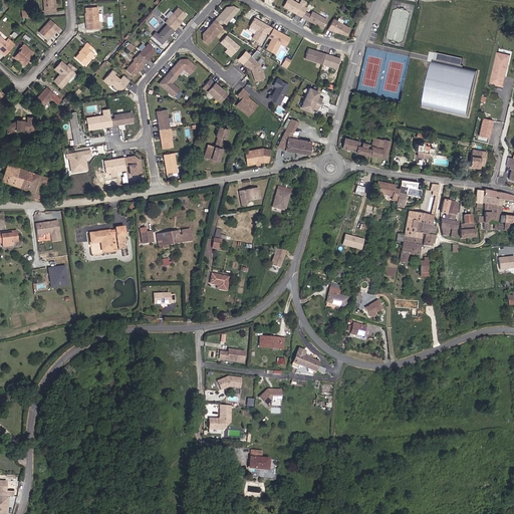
[(54,4),(53,0),(43,0),(44,12),(51,11),(51,5),(54,4)]
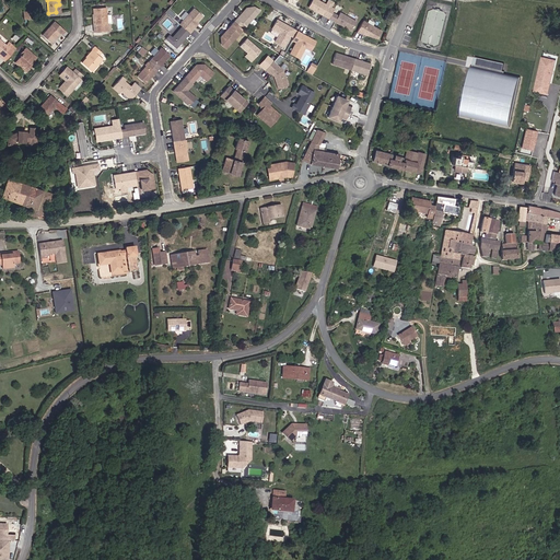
[(327,6),(316,0),(312,0),(307,8),(314,11),(316,10),(317,11),(318,13),(323,15),(327,6)]
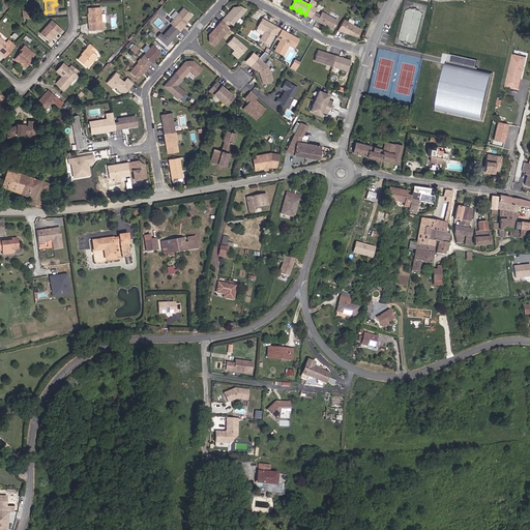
[(232,26),(246,9),(240,6),(235,7),(228,16),(227,15),(224,19),(229,23),(232,26)]
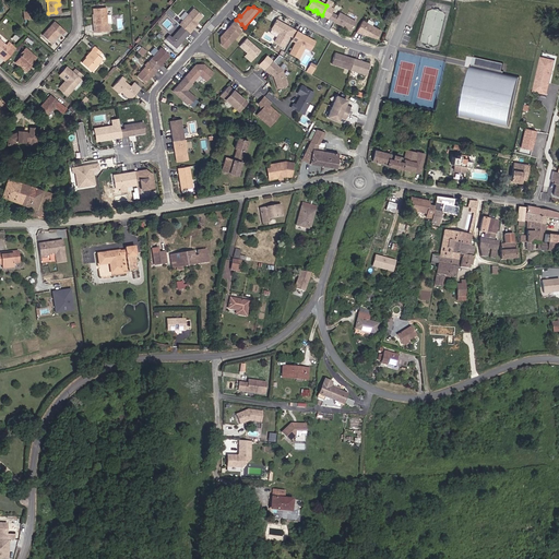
[(111,23),(110,14),(106,15),(106,8),(92,9),(93,15),(92,15),(93,33),(107,32),(107,24),(110,24),(111,23)]
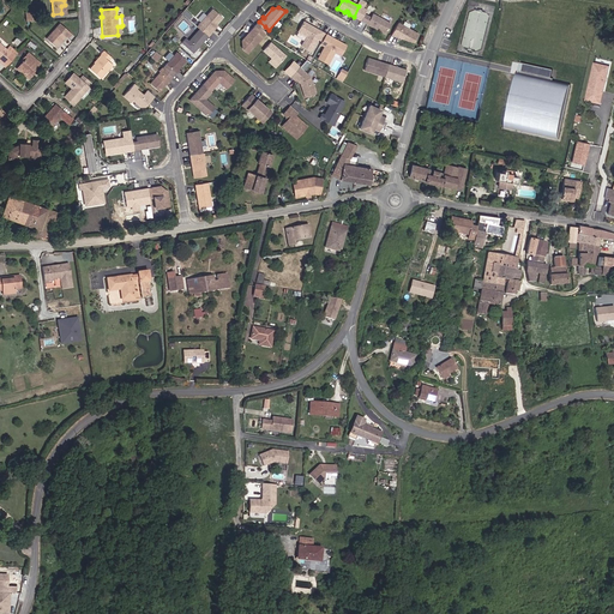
[(215,25),(222,18),(212,10),(197,28),(199,29),(208,36),(212,31),(211,30),(215,25)]
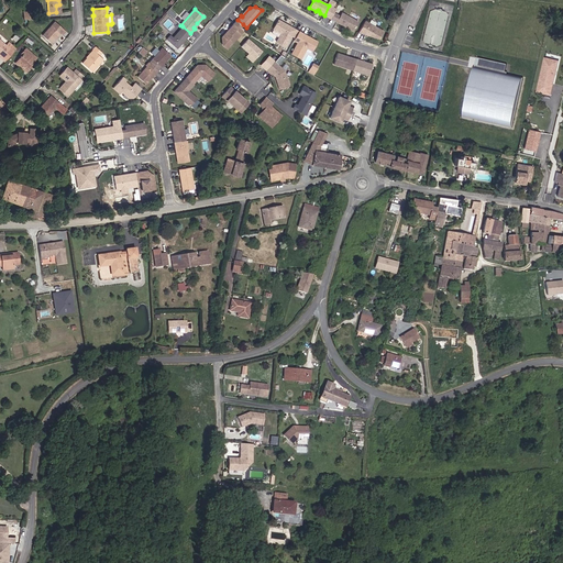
[(340,17),(333,13),(330,19),(337,22),(340,17)]
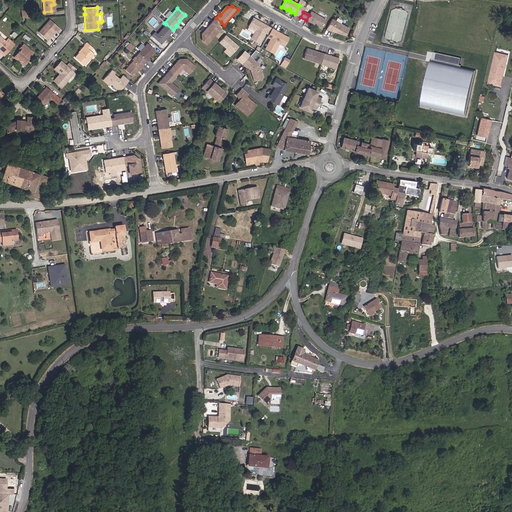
[(325,20),(310,12),(309,15),(306,20),(321,28),(325,20)]
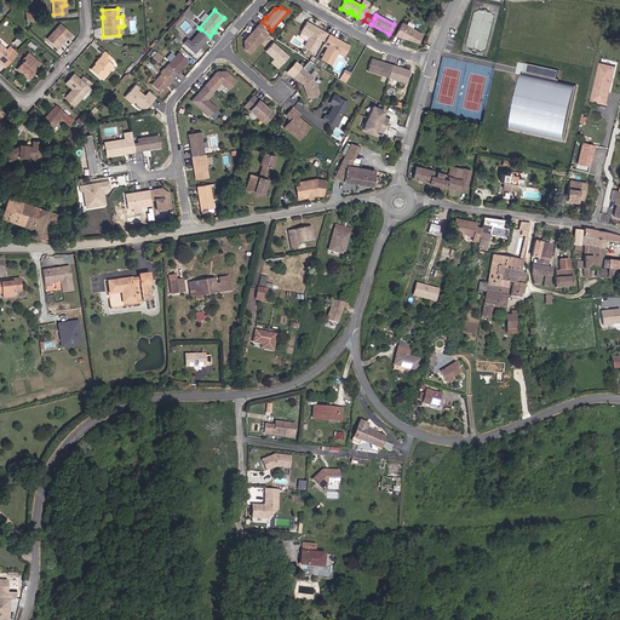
[(325,41),(328,35),(325,33),(323,34),(316,29),(315,27),(305,22),(300,32),(309,36),(304,46),(314,52),(321,40),(325,41)]
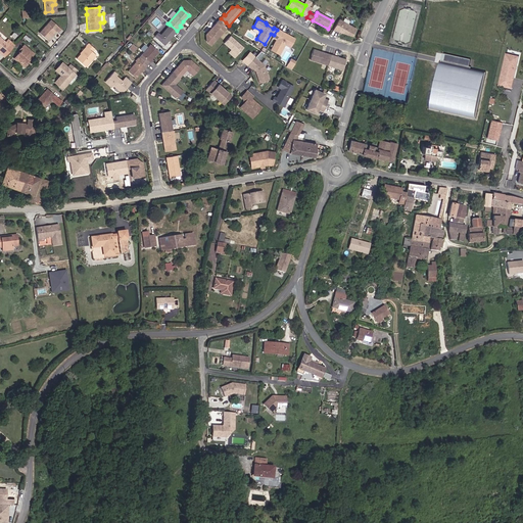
[(355,30),(338,19),(332,31),(337,32),(338,30),(346,35),(352,36),(355,30)]
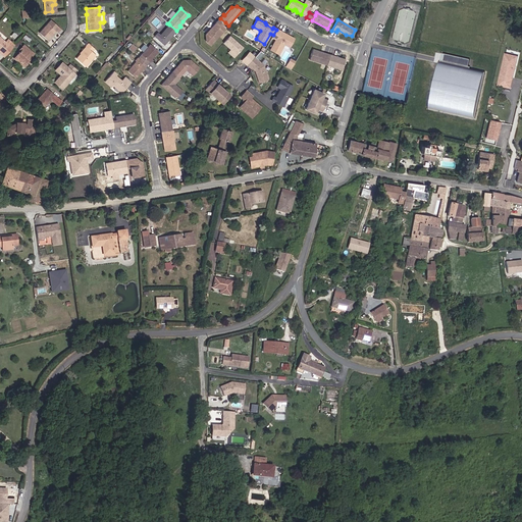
[(60,30),(51,20),(39,33),(47,40),(56,31),(57,33),(60,30)]
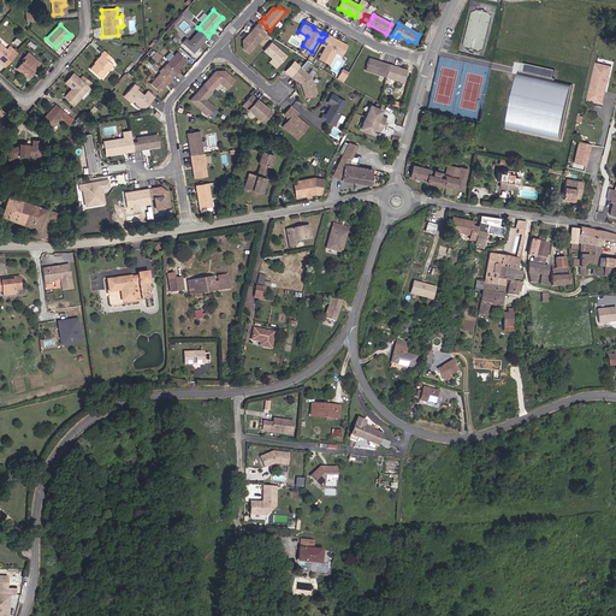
[(253,49),(267,34),(262,29),(258,24),(242,41),(253,49)]
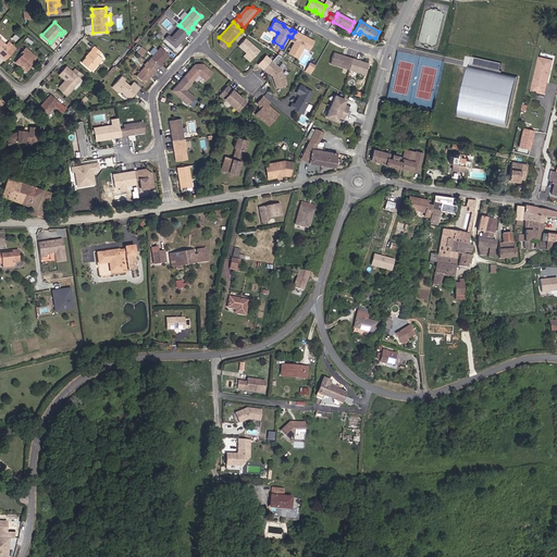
[(175,48),(188,33),(181,26),(171,38),(168,35),(164,39),(175,48)]
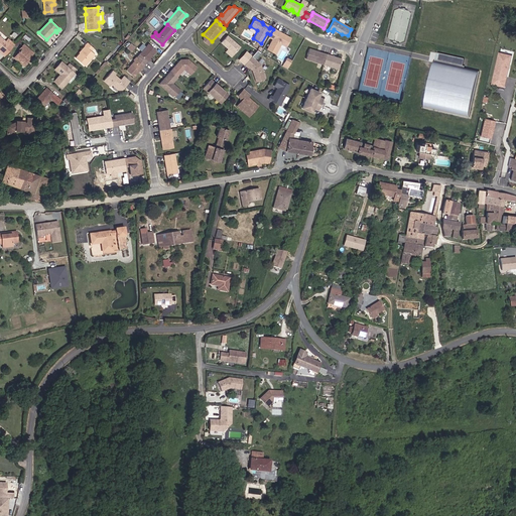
[(285,46),(290,38),(273,29),(270,34),(269,36),(272,38),(266,49),(275,54),(280,43),(285,46)]
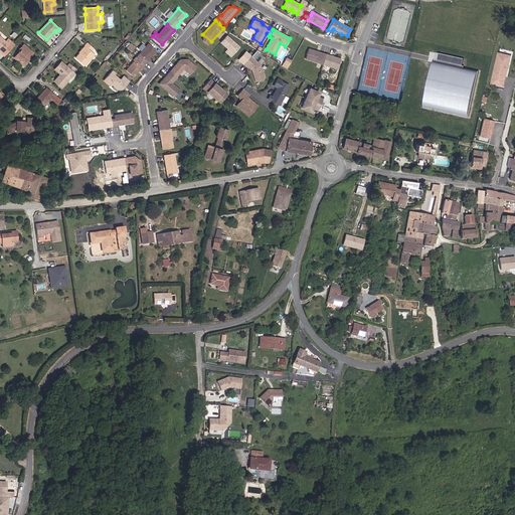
[(211,41),(202,34),(203,42),(207,45),(211,41)]
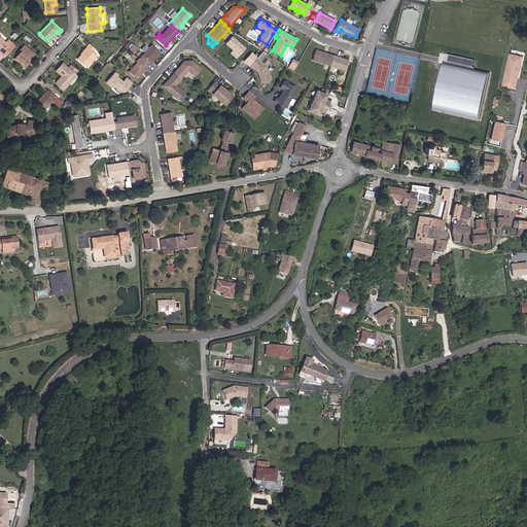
[(245,48),(232,36),(225,43),(239,55),(245,48)]
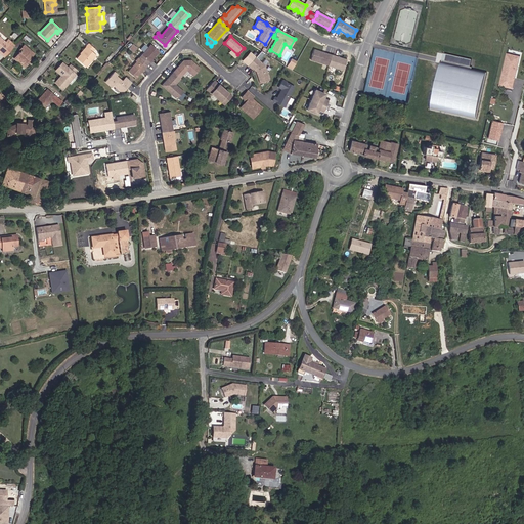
[(5,42),(0,37),(0,53),(4,57),(12,48),(5,42)]
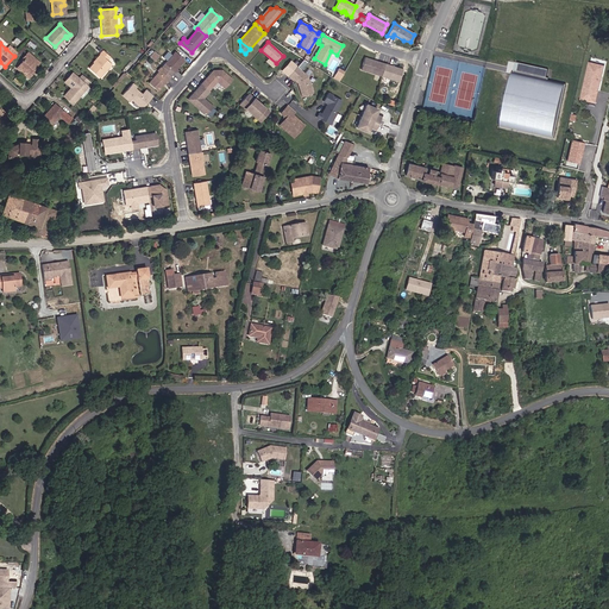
[(18,52),(10,45),(6,49),(14,56),(18,52)]
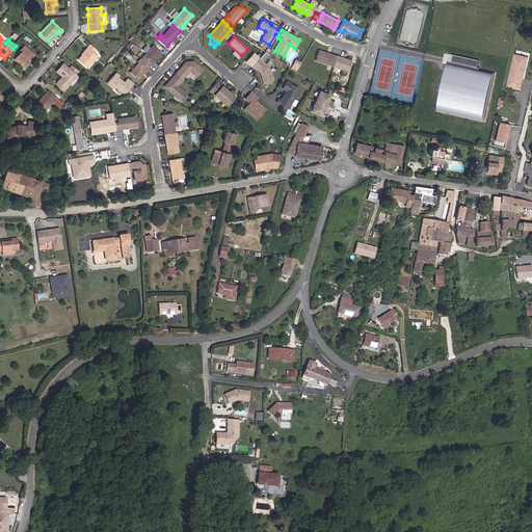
[(96,49),(89,44),(87,47),(87,48),(89,49),(82,57),(81,56),(78,60),(87,68),(98,56),(94,52),(96,49)]
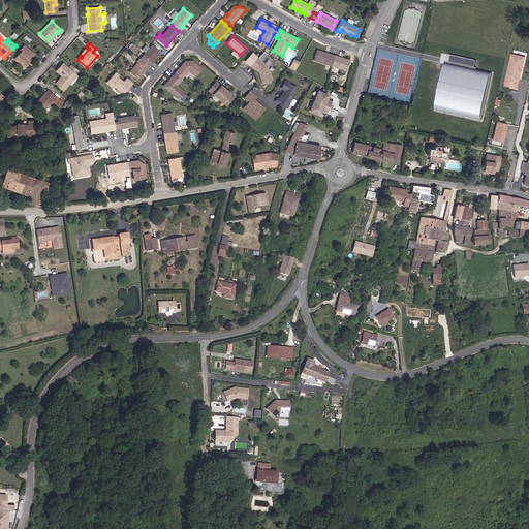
[(160,52),(152,44),(143,56),(151,63),(160,52)]
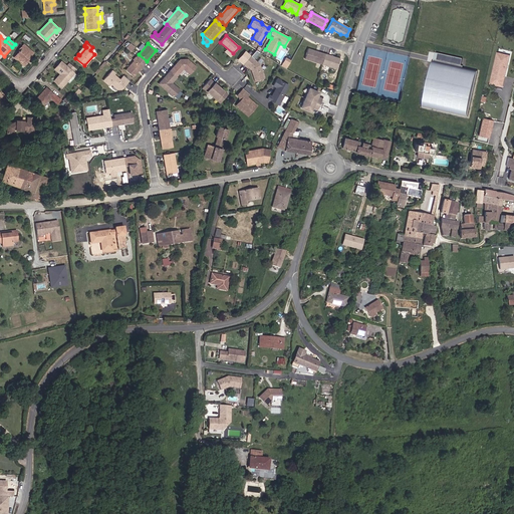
[(79,55),(86,47),(84,46),(77,53),(78,54),(79,55)]
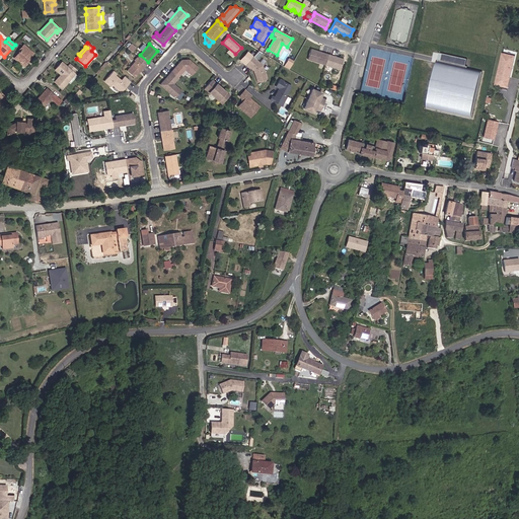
[(27,60),(33,54),(26,48),(24,51),(21,49),(20,52),(17,55),(14,58),(24,67),(27,63),(25,62),(27,60)]
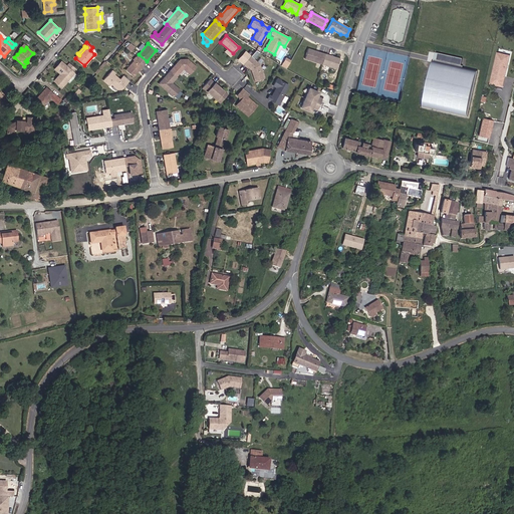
[(321,64),(324,54),(318,52),(317,52),(315,52),(315,51),(307,48),(304,59),(321,64)]
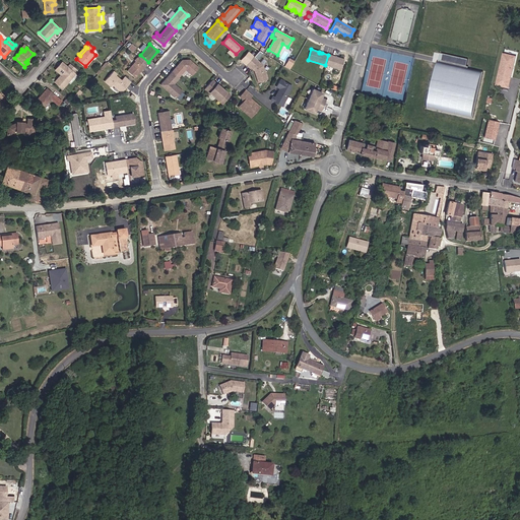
[(475,117),(482,70),(472,68),(473,59),(437,53),(428,109),(475,117)]
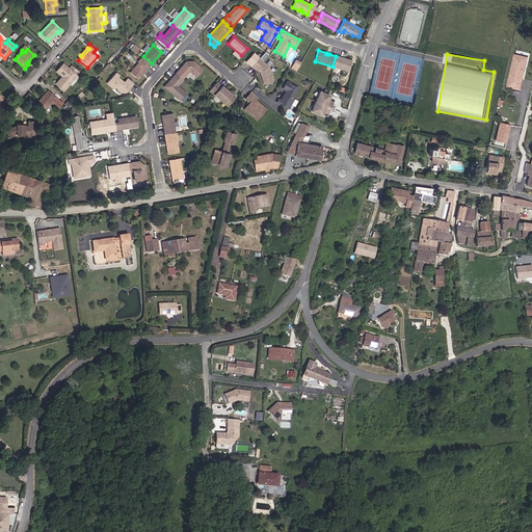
[(514,54),(507,87),(522,90),(529,57),(514,54)]
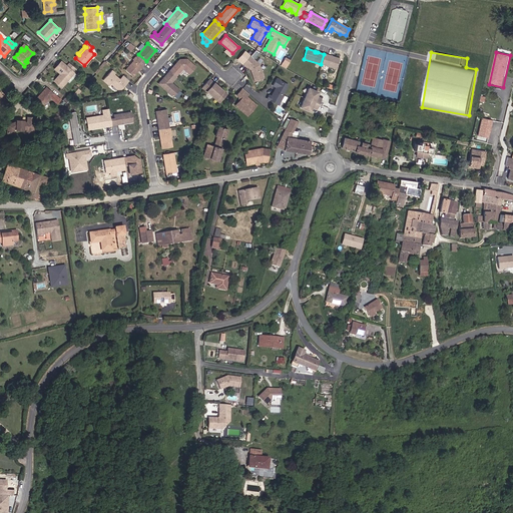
[(336,68),(339,58),(324,54),(321,64),(336,68)]
